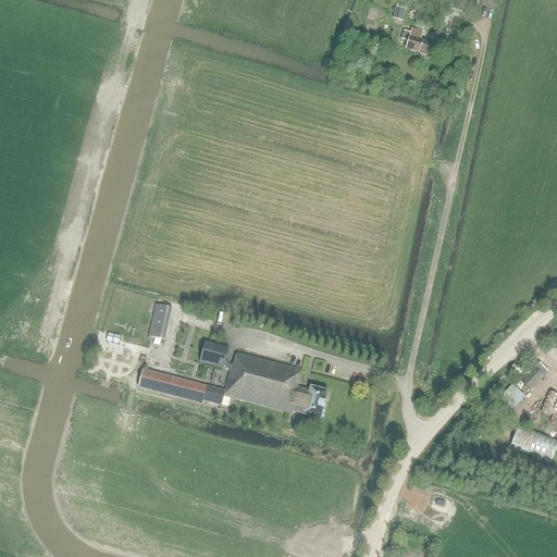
[(468,1),(465,0),(450,0),(449,7),(452,8),(450,10),(462,13),(465,4),(466,5),(468,1)]
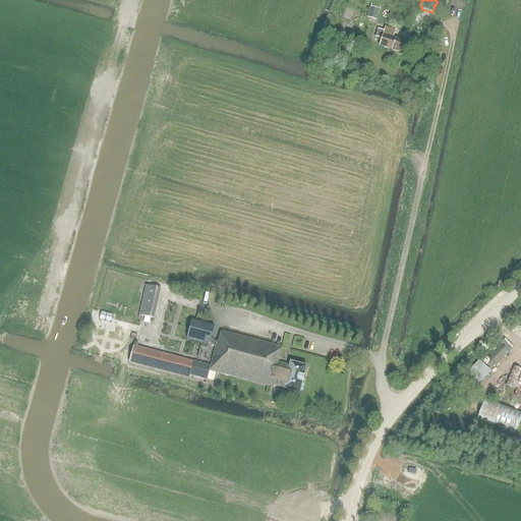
[(366,17),(377,20),(380,9),(379,9),(380,6),(371,4),(370,7),(369,6),(366,17)]
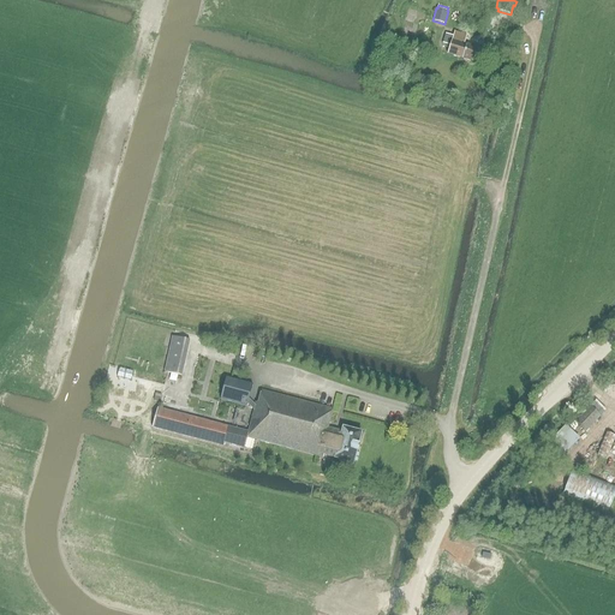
[(479,64),(484,46),(465,41),(466,36),(454,33),(453,36),(449,46),(447,54),(479,64)]
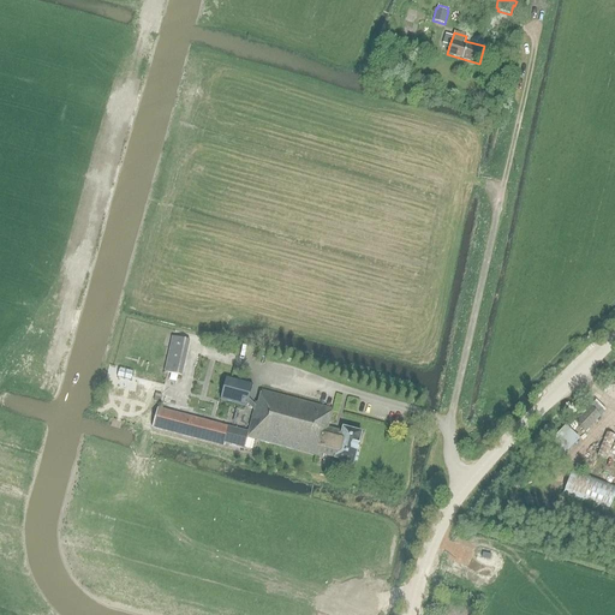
[(446,34),(442,43),(449,46),(453,36),(446,34)]
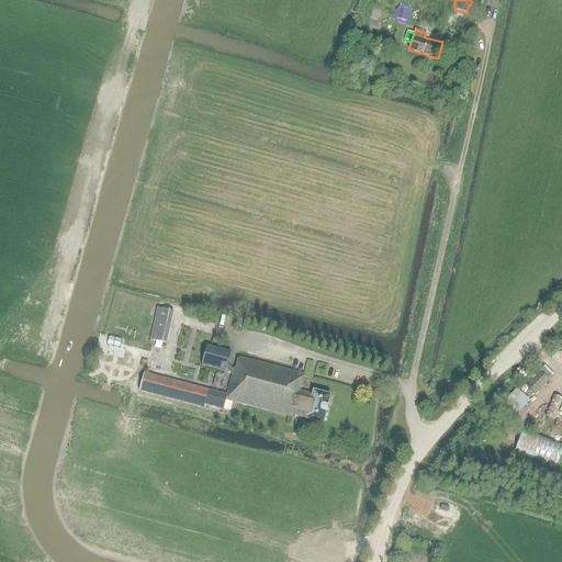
[(184,311),(186,305),(186,304),(172,302),(172,303),(170,311),(172,312),(173,308),(184,311)]
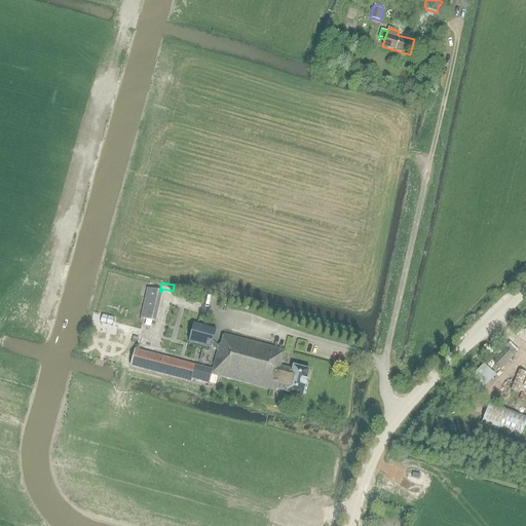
[(147,288),(145,298),(159,302),(161,292),(159,291),(147,288)]
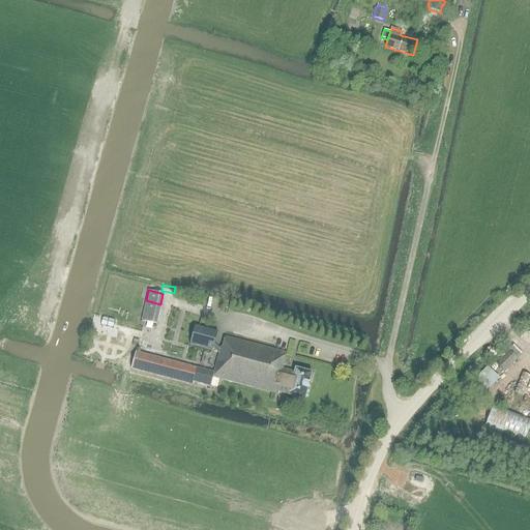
[(159,325),(145,322),(141,347),(164,351),(173,298),(164,297),(159,325)]
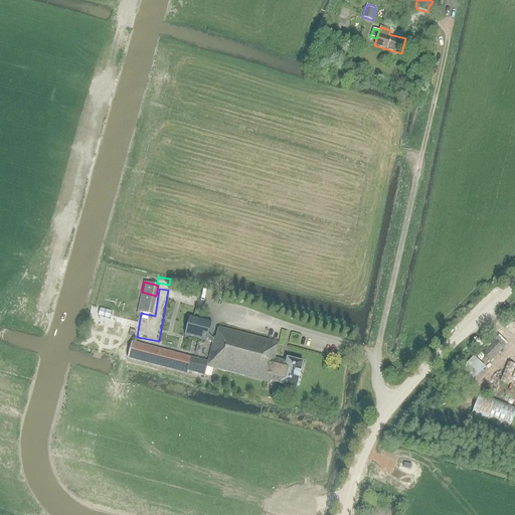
[(152,315),(154,304),(140,301),(137,312),(152,315)]
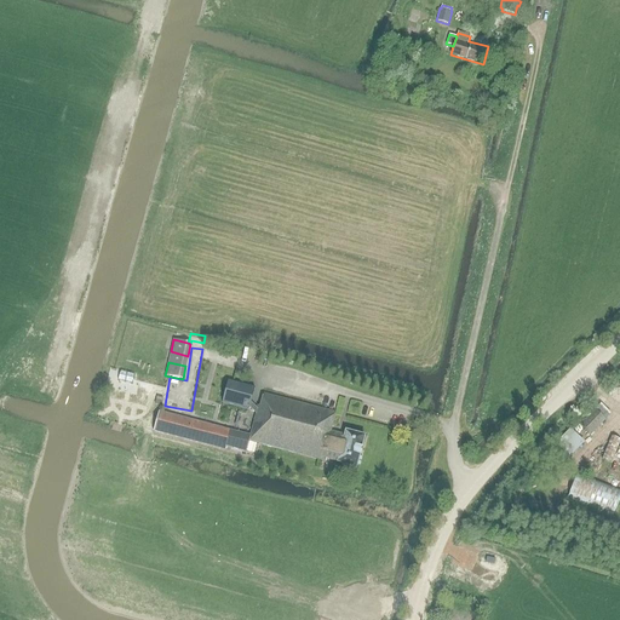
[(228,380),(222,403),(248,411),(250,408),(256,414),(257,409),(251,402),(254,388),(228,380)]
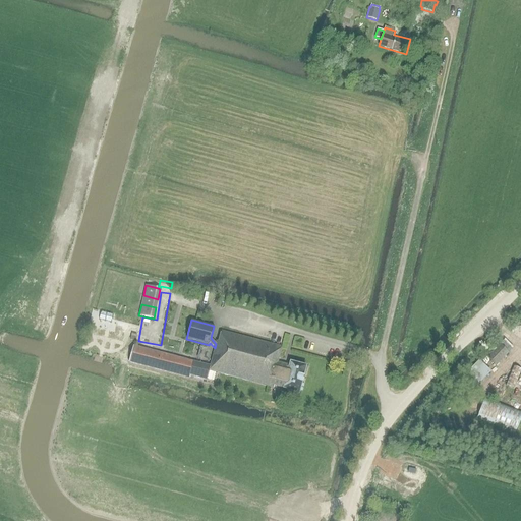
[(215,348),(210,366),(209,371),(219,373),(270,388),(271,385),(283,388),(283,389),(298,393),(301,383),(302,383),(303,377),(302,377),(305,366),(289,362),(289,365),(277,362),(281,347),(221,331),(218,341),(217,341),(216,344),(215,348)]
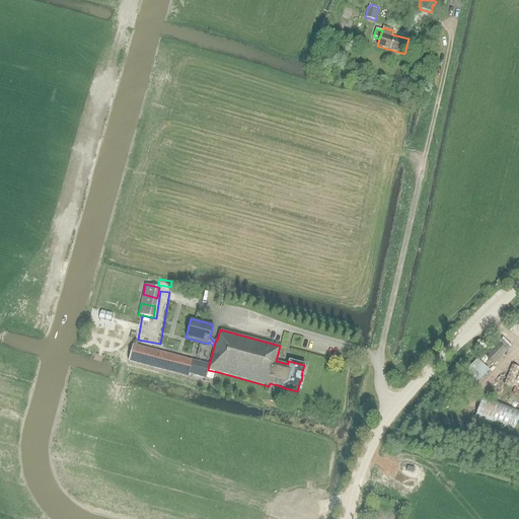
[(498,344),(485,357),(494,365),(507,352),(498,344)]
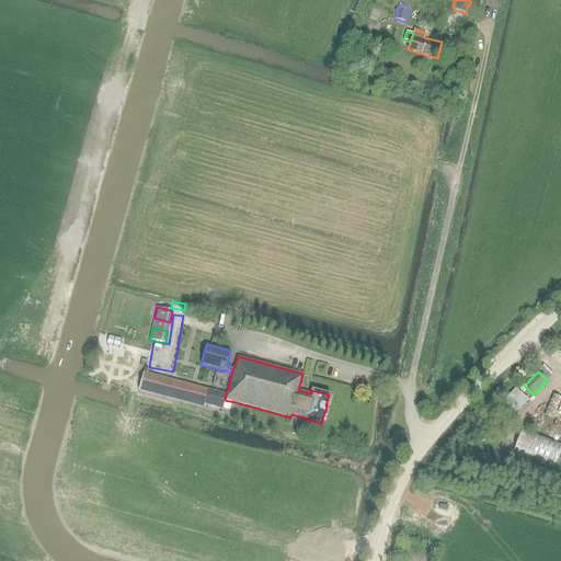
[(204,404),(207,390),(142,373),(138,390),(203,407),(204,404)]
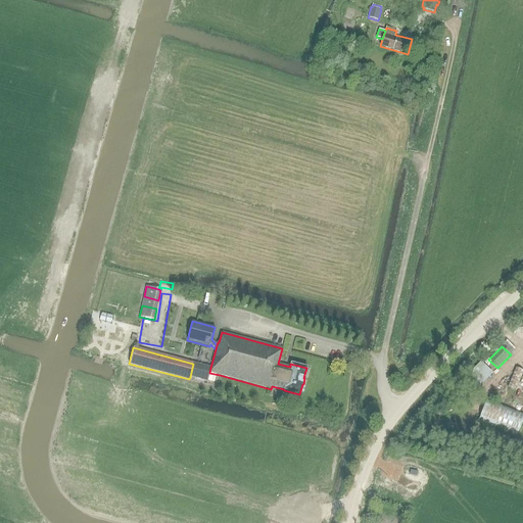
[(482,362),(470,374),(482,386),(494,374),(482,362)]
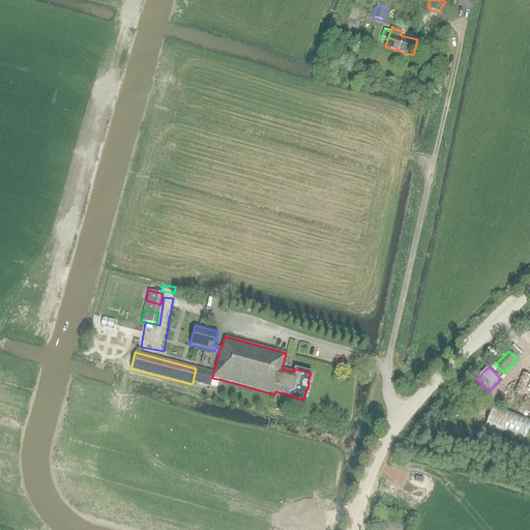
[(196,369),(193,382),(210,386),(212,378),(213,373),(196,369)]
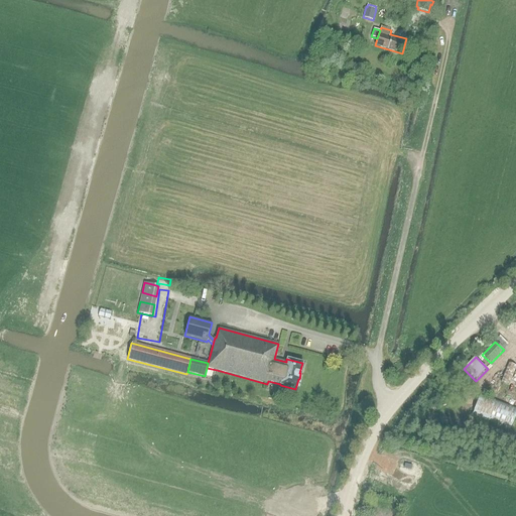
[(515,366),(509,363),(501,382),(509,385),(515,367),(515,366)]
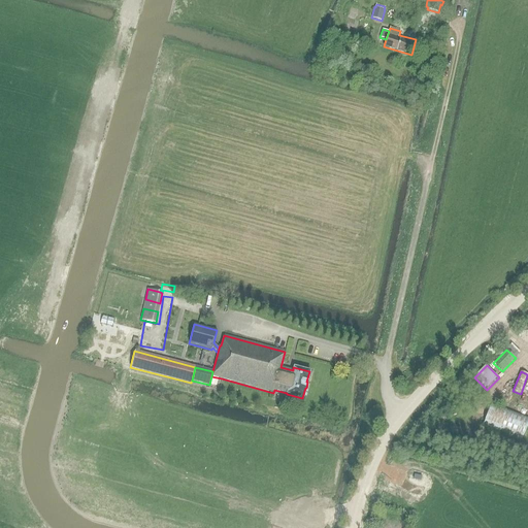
[(211,386),(221,388),(223,380),(213,376),(211,386)]
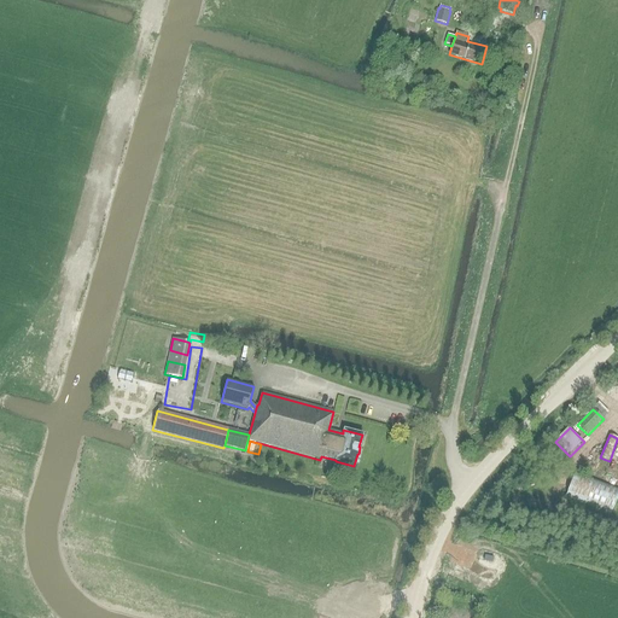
[(617,488),(575,472),(566,495),(612,512),(617,494),(617,488)]
